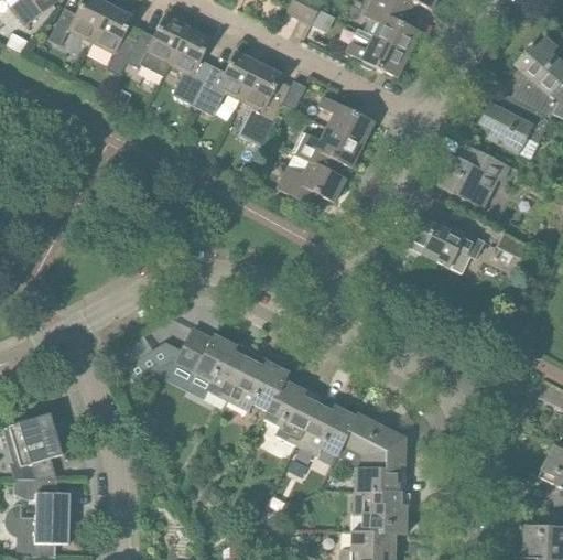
[(18,0),(11,6),(26,24),(55,2),(53,0),(18,0)]
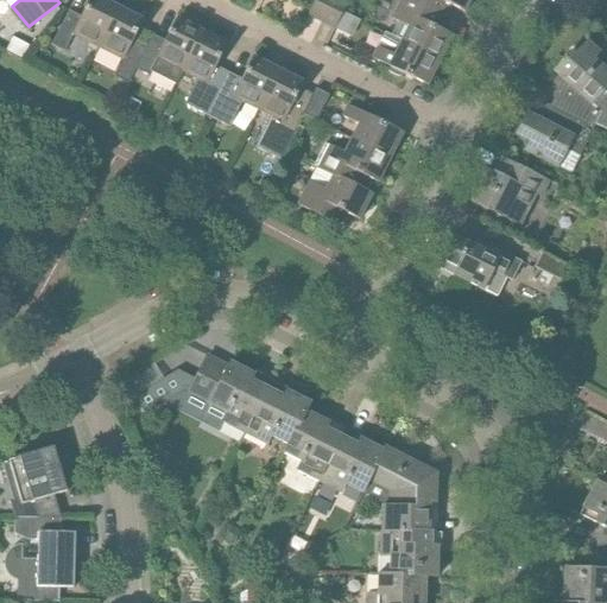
[(75,31),(100,44),(120,4),(113,0),(89,0),(81,19),(68,12),(52,42),(67,49),(75,31)]
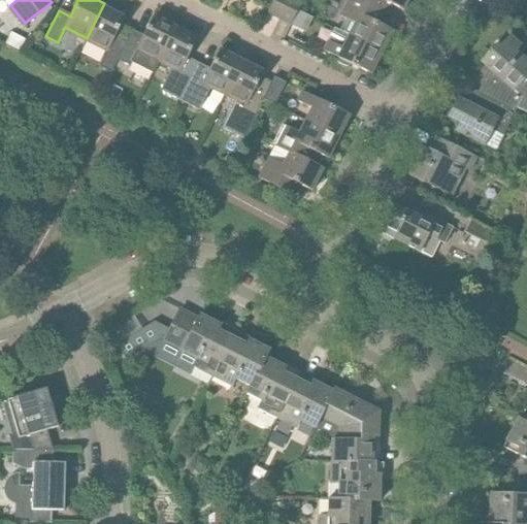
[(273,0),(269,10),(281,17),(288,0),(273,0)]
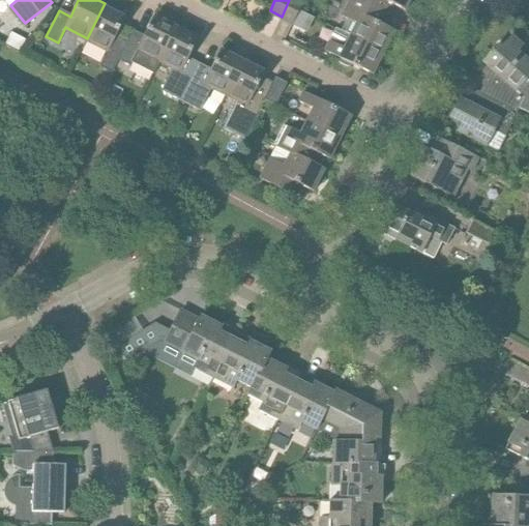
[(289,0),(282,17),(293,22),(304,0),(289,0)]
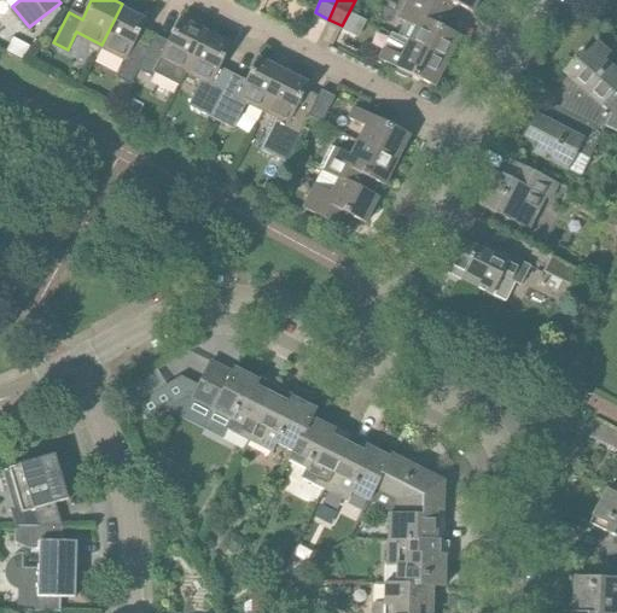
[(409,39),(449,59),(463,34),(442,23),(448,11),(426,0),(407,0),(400,16),(417,24),(409,39)]
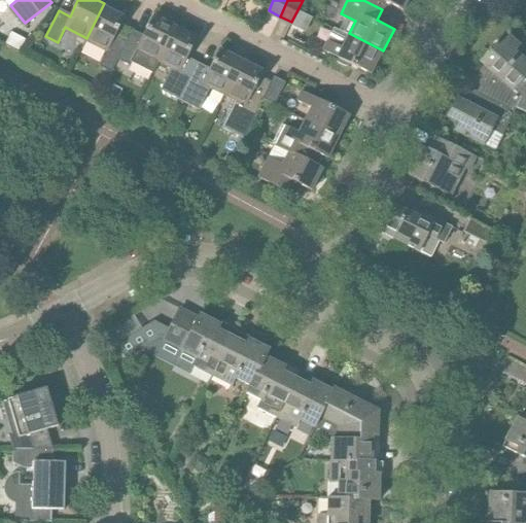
[(363,0),(382,9),(386,0),(389,0),(405,8),(408,0),(363,0)]
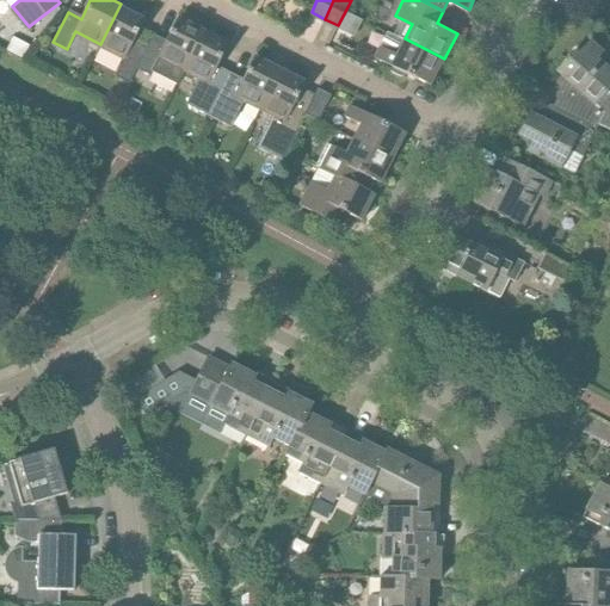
[(137,66),(145,51),(131,44),(146,17),(121,4),(100,44),(125,57),(117,74),(130,80),(137,66)]
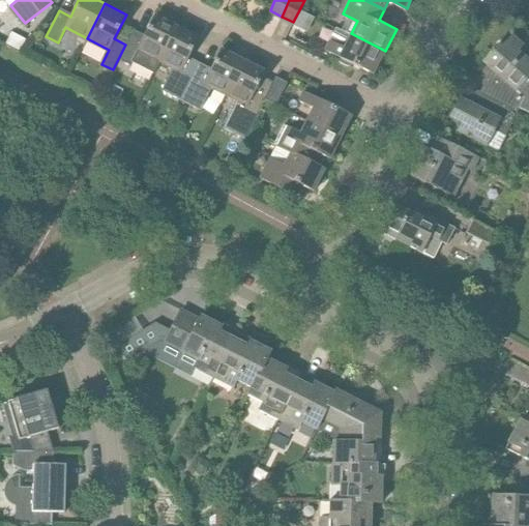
[(138,48),(159,59),(177,24),(155,12),(143,37),(131,31),(125,45),(119,57),(130,63),(138,48)]
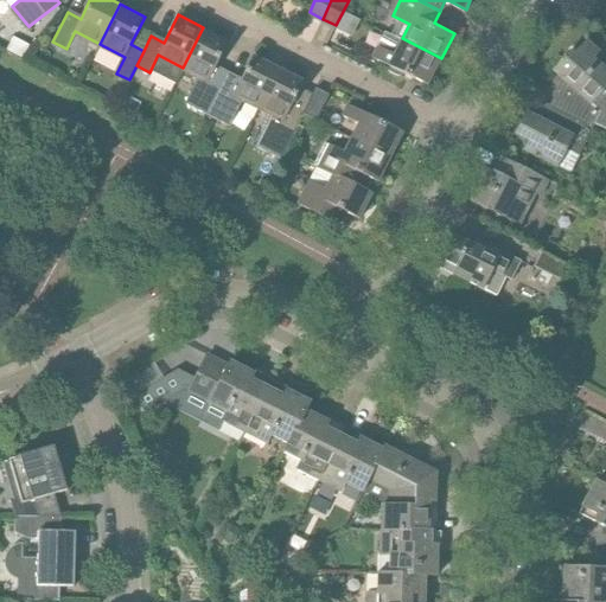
[(212,104),(227,75),(215,68),(229,40),(203,27),(183,68),(208,81),(199,97),(212,104)]
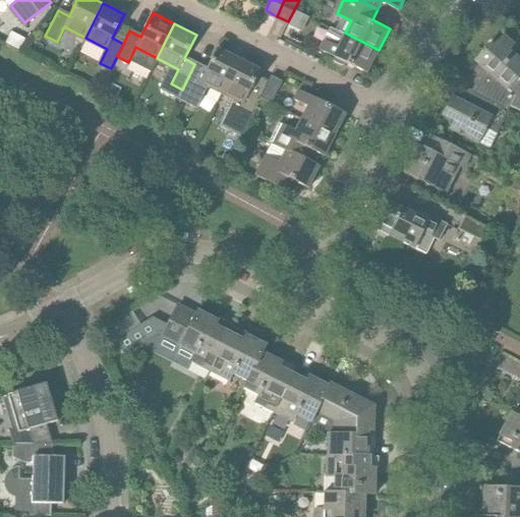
[(519,55),(512,48),(516,43),(503,32),(493,44),(489,42),(475,58),(484,65),(473,89),(474,89),(510,108),(512,104),(519,108),(519,55)]
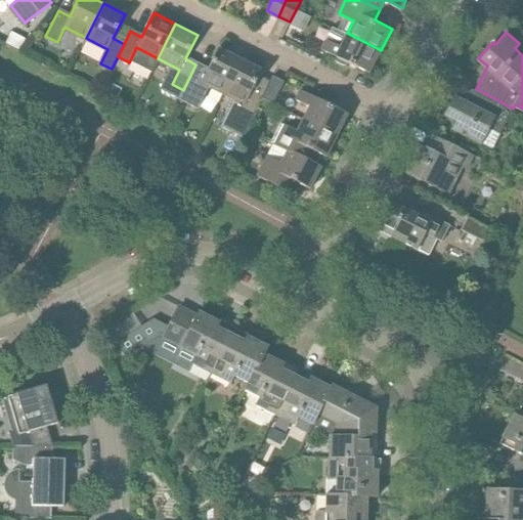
[(371,72),(381,50),(347,33),(342,45),(328,38),(322,47),(371,72)]
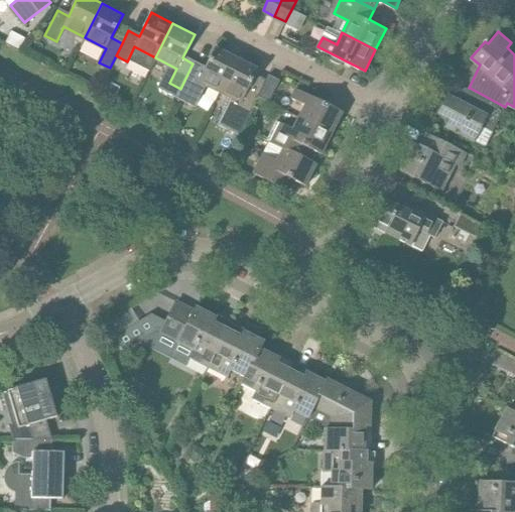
[(199,80),(220,91),(238,56),(216,45),(204,69),(192,64),(180,89),(191,94),(199,80)]
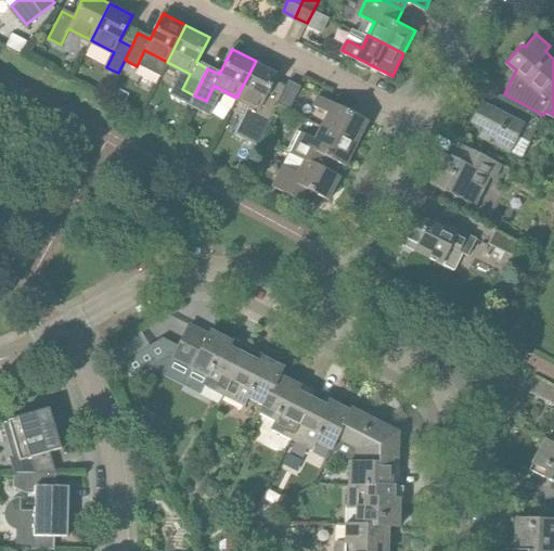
[(256,61),(236,98),(249,103),(242,119),(263,130),(278,104),(266,98),(279,73),(256,61)]
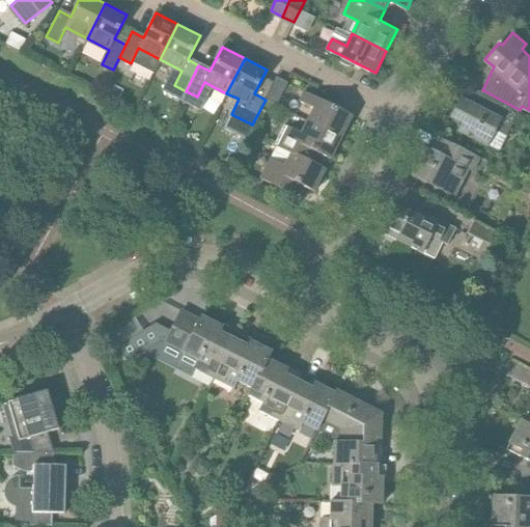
[(267,96),(277,103),(288,80),(277,75),(267,96)]
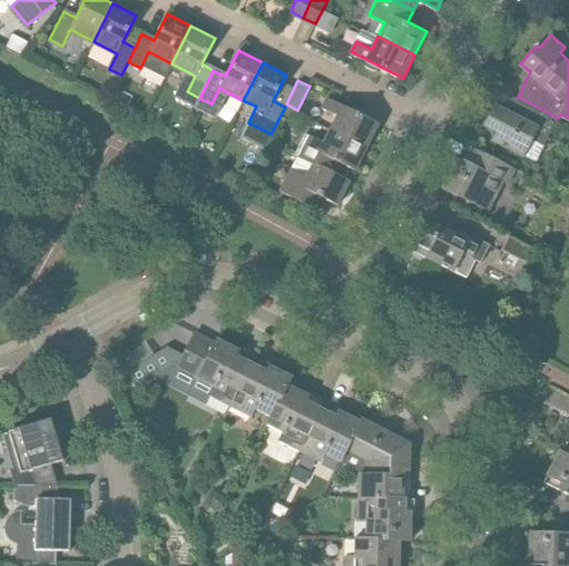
[(332,127),(368,146),(380,123),(327,96),(322,106),(337,114),(332,127)]
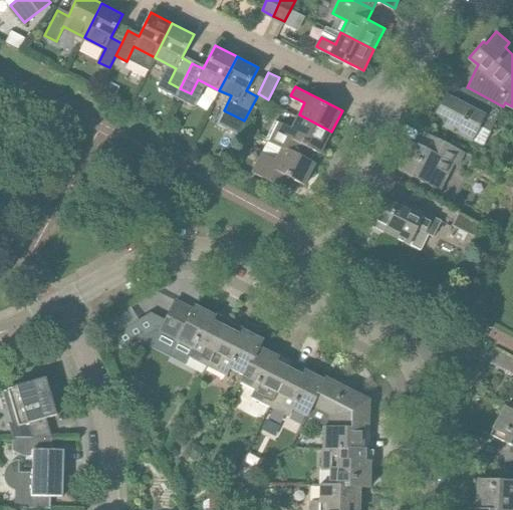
[(445,124),(473,139),(484,145),(492,130),(491,130),(503,106),(468,87),(462,100),(447,92),(437,110),(449,116),(445,124)]
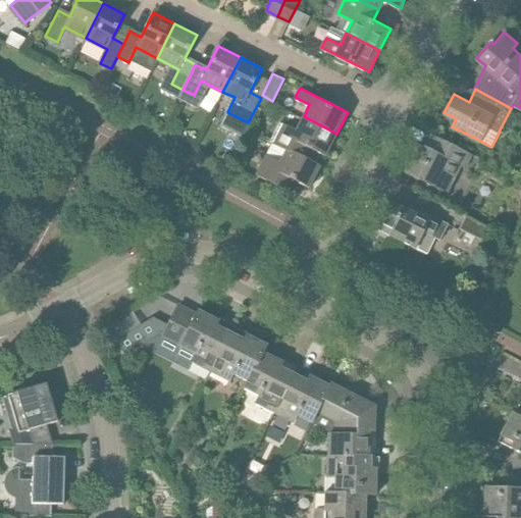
[(288,149),(304,156),(309,146),(326,155),(336,134),(304,116),(298,128),(283,121),(273,142),(288,149)]
